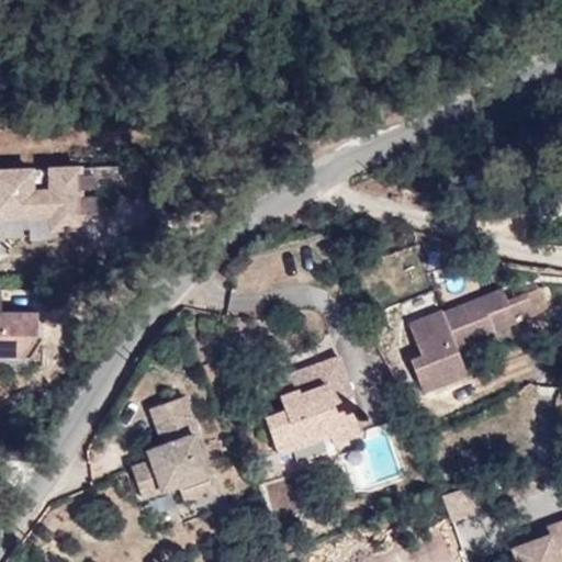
[(96,214),(96,198),(90,198),(90,190),(111,189),(102,173),(89,173),(88,167),(63,168),(64,190),(43,191),(42,169),(0,170),(0,217),(52,215),(52,231),(82,229),(81,214),(96,214)]
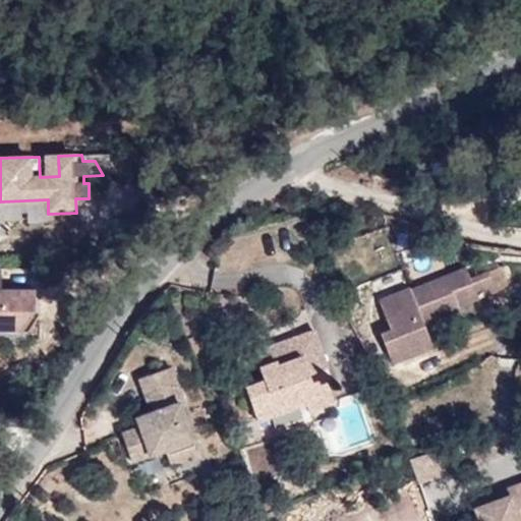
[(458,305),(495,291),(487,271),(469,277),(465,267),(410,289),(423,324),(459,309),(458,305)]
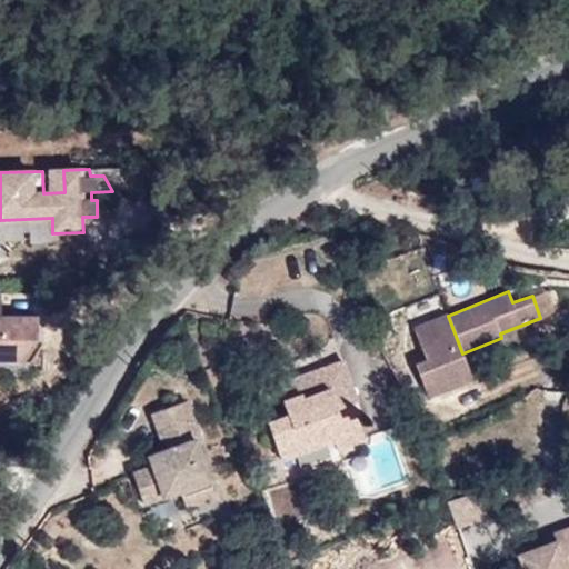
[(0,310),(0,293),(0,292),(0,353),(27,355),(38,338),(38,318),(0,317),(0,310)]
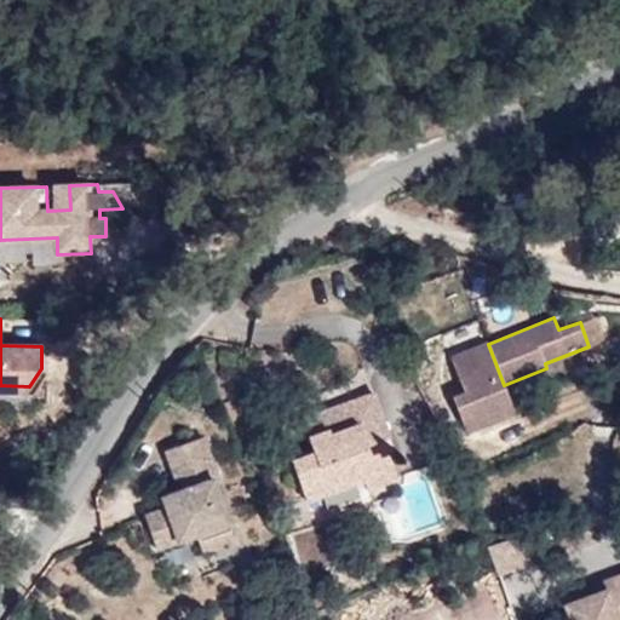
[(488,344),(487,342),(451,356),(465,391),(453,396),(468,432),(515,413),(504,385),(488,344)]
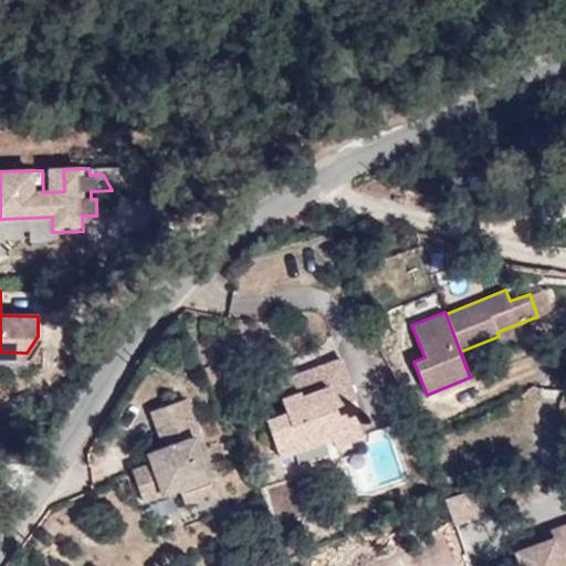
[(355,399),(342,358),(310,370),(316,390),(328,386),(335,406),(355,399)]
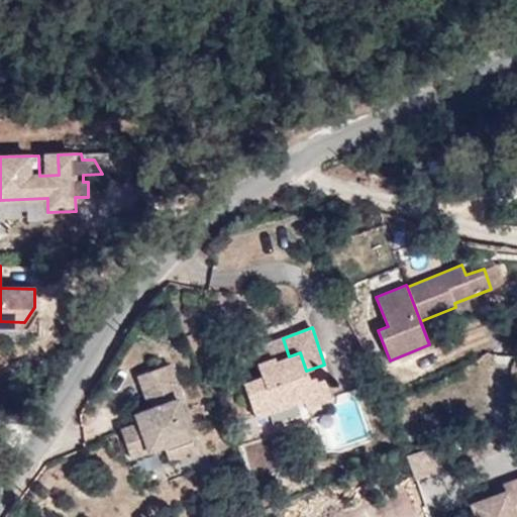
[(331,398),(323,378),(317,381),(315,377),(309,379),(306,371),(300,352),(289,356),(283,338),(252,349),(263,377),(243,384),(254,417),(304,399),(306,407),(331,398)]
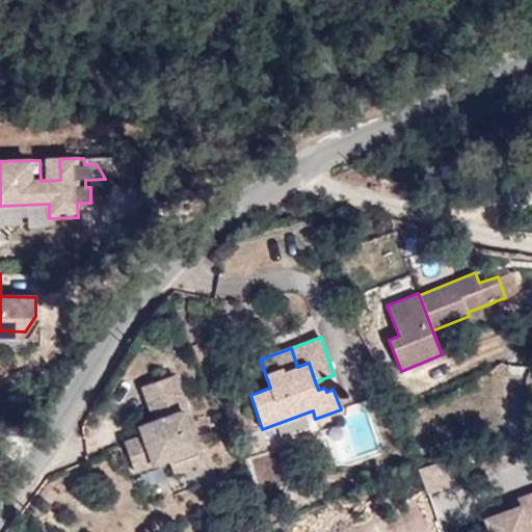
[(197,448),(185,409),(186,408),(175,374),(142,386),(155,420),(158,430),(140,436),(125,442),(134,471),(197,448)]
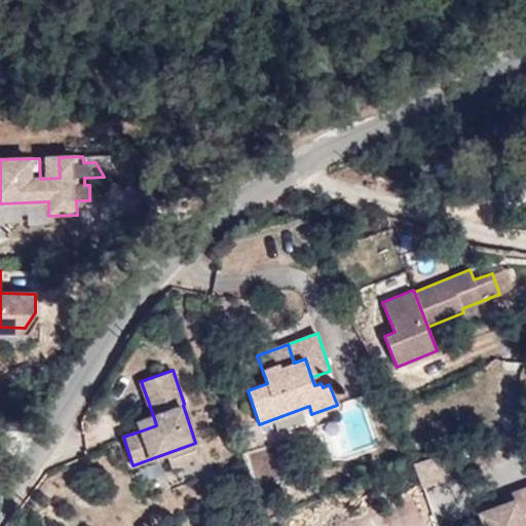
[(156,425),(153,415),(136,422),(139,431),(156,425)]
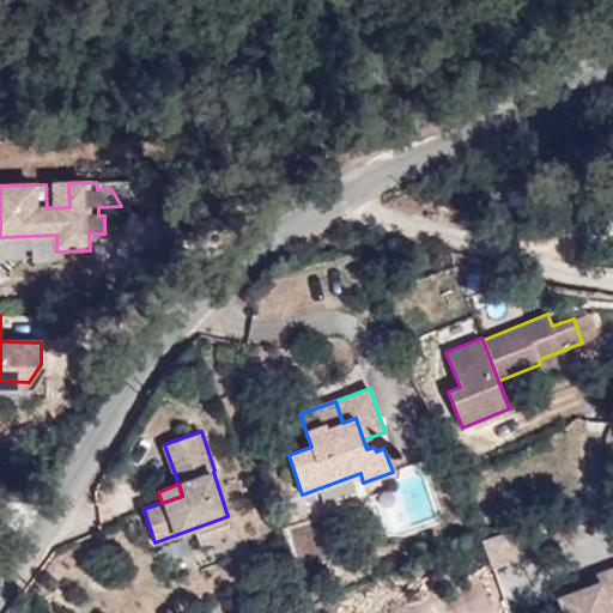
[(332,544),(320,515),(304,521),(315,548),(332,544)]
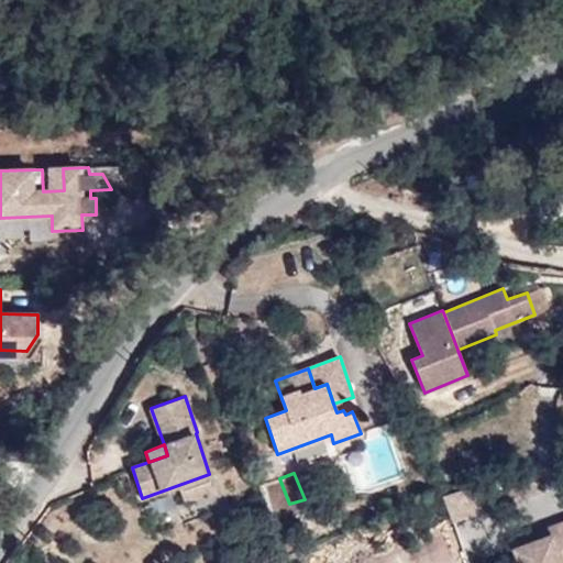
[(495,508),(486,483),(442,495),(452,521),(495,508)]
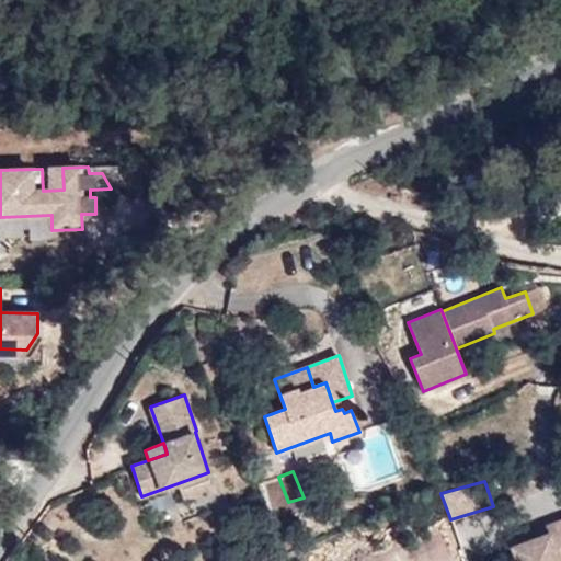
[(560,560),(560,519),(549,525),(551,531),(539,536),(508,547),(513,560),(560,560)]
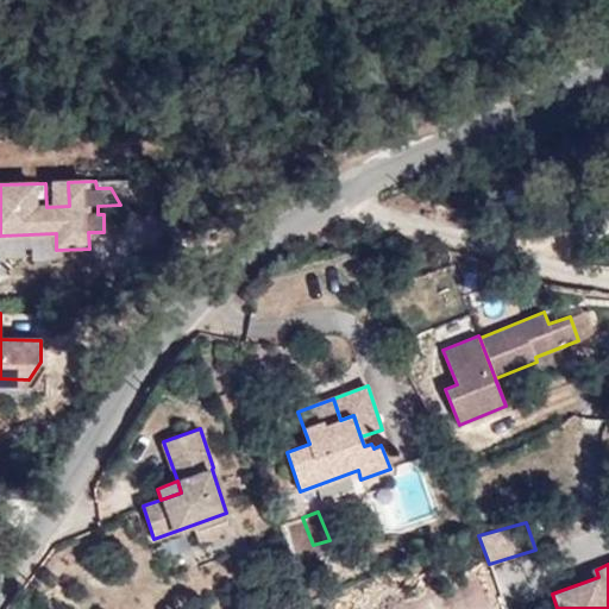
[(598,577),(596,570),(582,575),(585,582),(598,577)]
